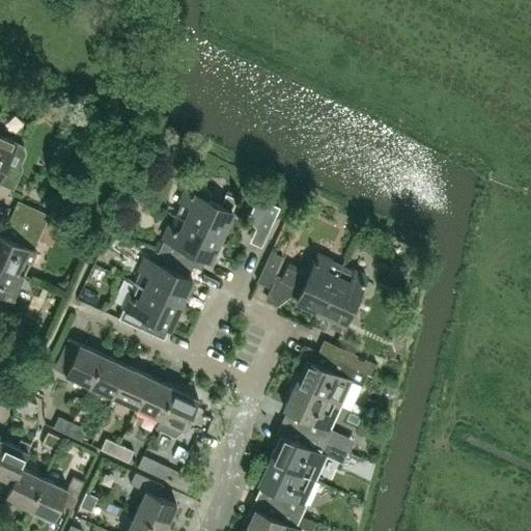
[(0,177),(15,185),(22,168),(21,164),(25,154),(22,145),(0,135),(0,177)]
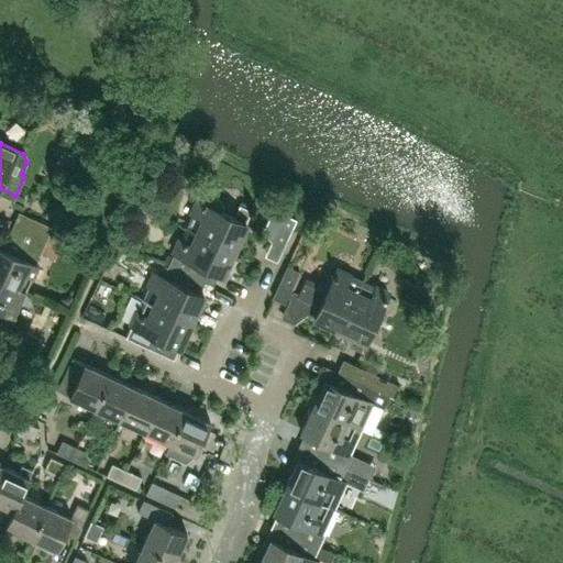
[(233,250),(252,211),(239,205),(233,217),(221,211),(223,207),(222,201),(213,197),(208,198),(205,205),(197,200),(185,228),(233,250)]
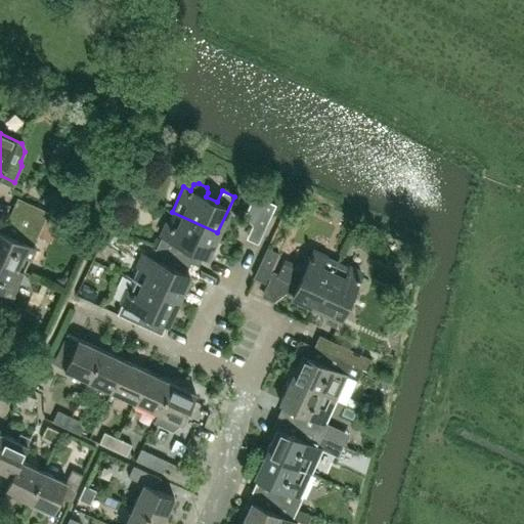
[(258,243),(271,213),(275,204),(254,194),(252,201),(247,210),(246,212),(246,213),(246,214),(246,216),(246,218),(252,224),(246,237),(258,243)]
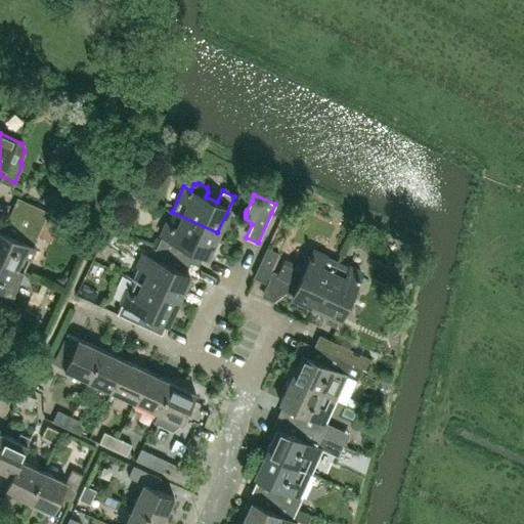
[(12,209),(7,220),(38,234),(43,223),(12,209)]
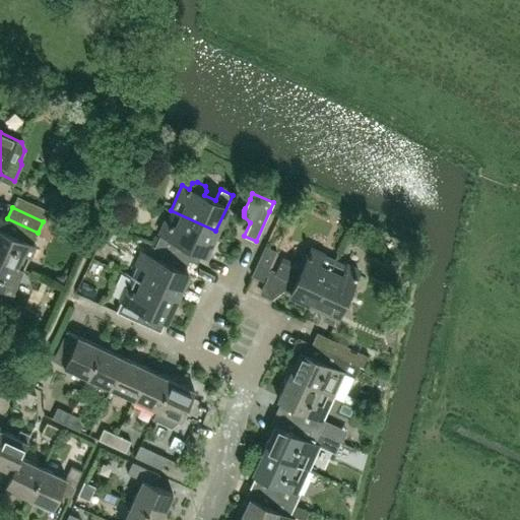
[(215,231),(171,210),(154,246),(183,258),(189,246),(205,253),(215,231)]
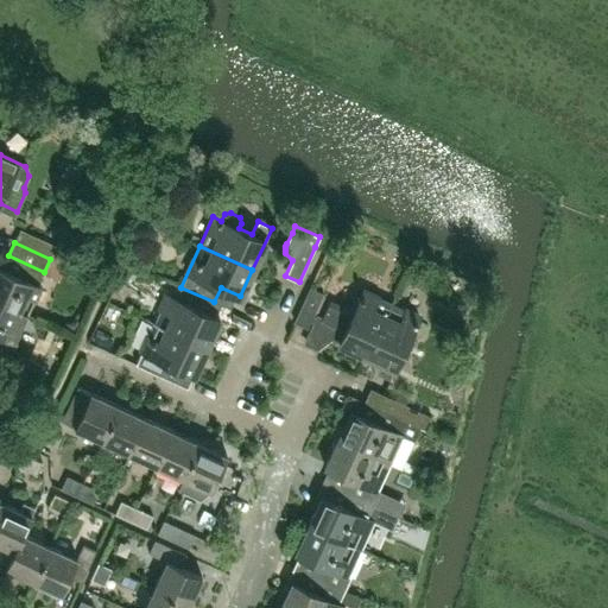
[(38,284),(44,272),(8,255),(4,267),(0,265),(0,302),(26,315),(40,284),(38,284)]
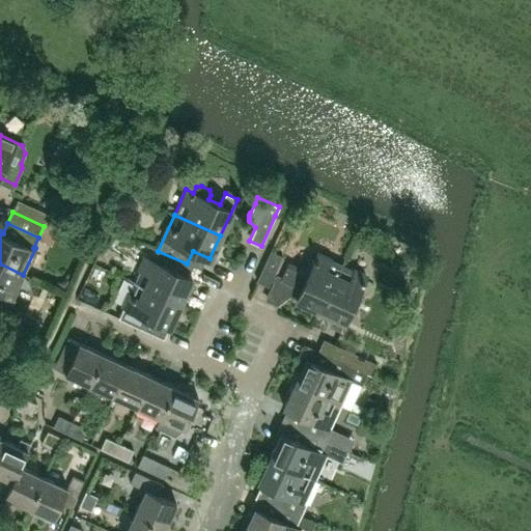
[(44,226),(38,238),(51,244),(57,232),(51,229),(44,226)]
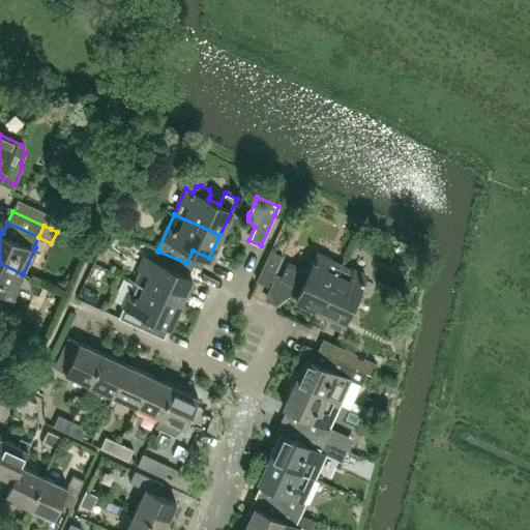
[(178,303),(190,277),(182,273),(186,263),(157,251),(153,260),(145,257),(134,283),(178,303)]
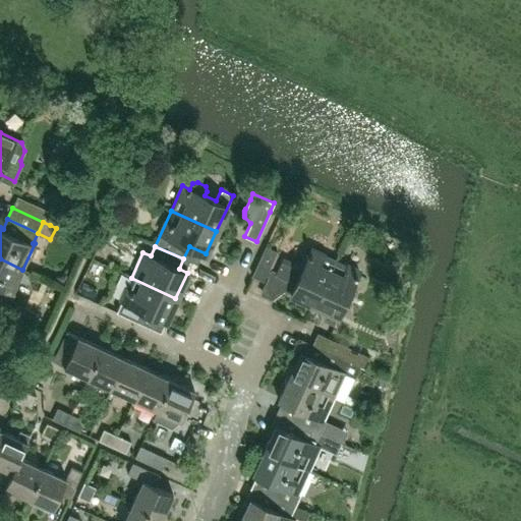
[(263,281),(266,275),(287,284),(284,291),(313,304),(334,259),(311,249),(307,256),(303,254),(299,264),(283,256),(277,270),(272,268),(279,252),(266,246),(251,276),(263,281)]
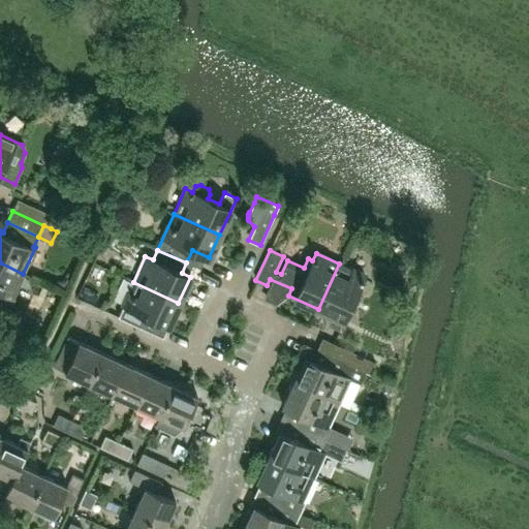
[(10,296),(12,297),(23,274),(0,262),(0,305),(5,307),(10,296)]
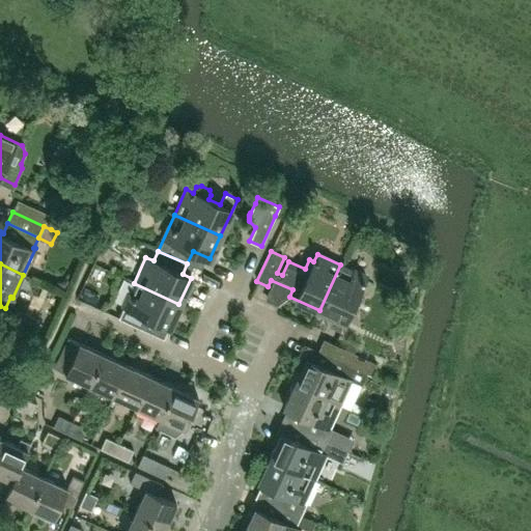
[(342,328),(366,276),(340,264),(319,310),(334,316),(331,323),(342,328)]
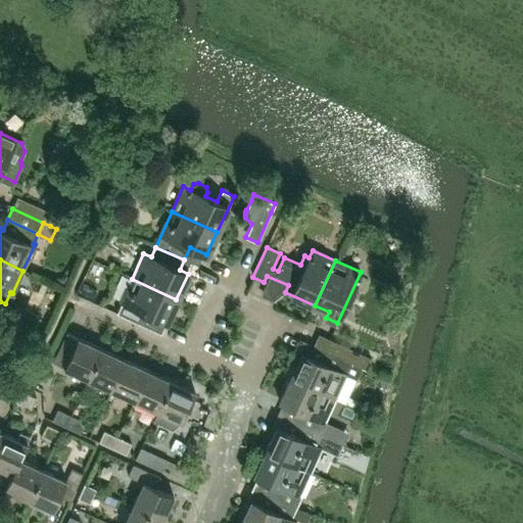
[(165,322),(176,299),(132,279),(122,301),(129,304),(124,317),(152,330),(157,319),(165,322)]
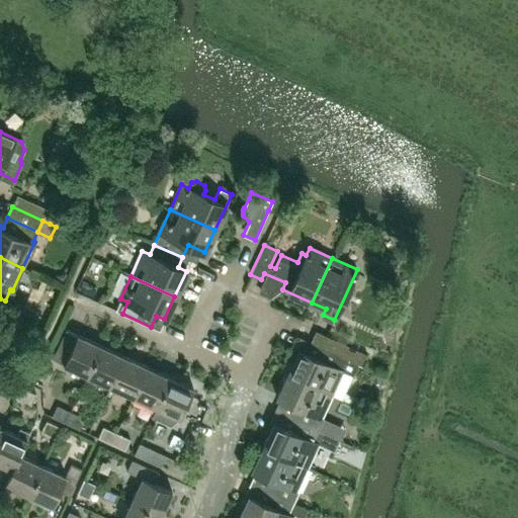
[(86,375),(100,345),(66,330),(52,359),(86,375)]
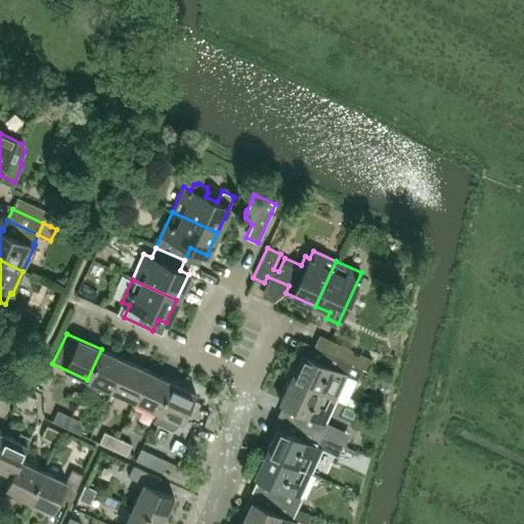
[(351,352),(352,350),(318,335),(313,346),(324,351),(362,367),(366,369),(372,359),(360,353),(358,356),(351,352)]
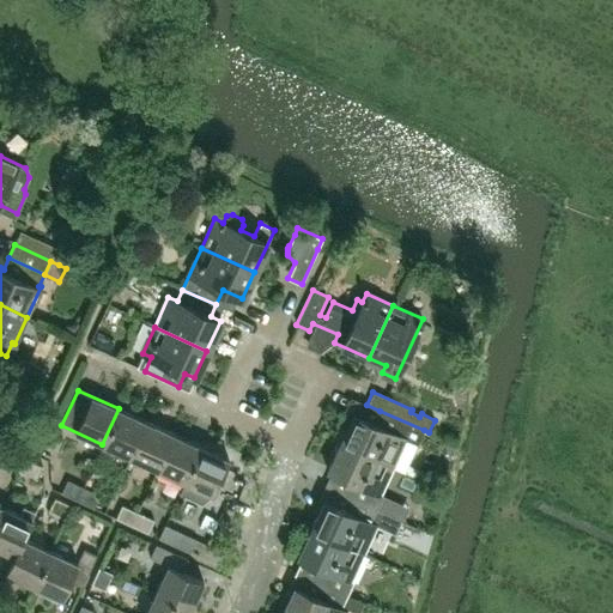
[(129,456),(146,422),(119,408),(102,444),(103,444),(98,456),(109,461),(115,450),(129,456)]
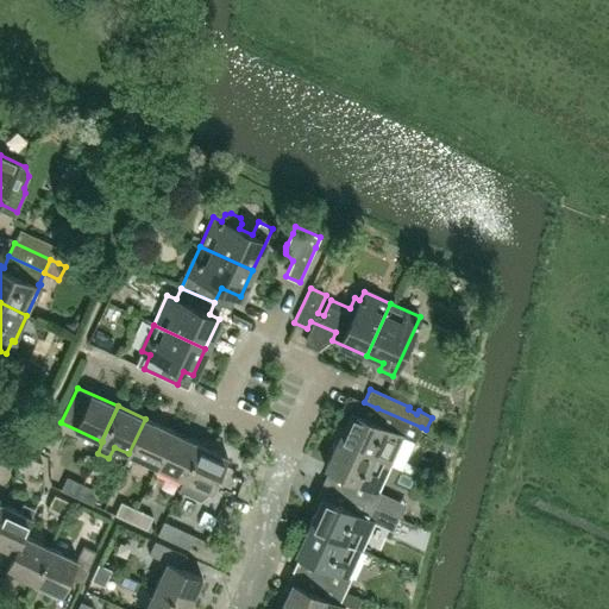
[(337,440),(389,464),(402,434),(415,440),(421,427),(377,408),(372,420),(351,410),(347,418),(337,440)]
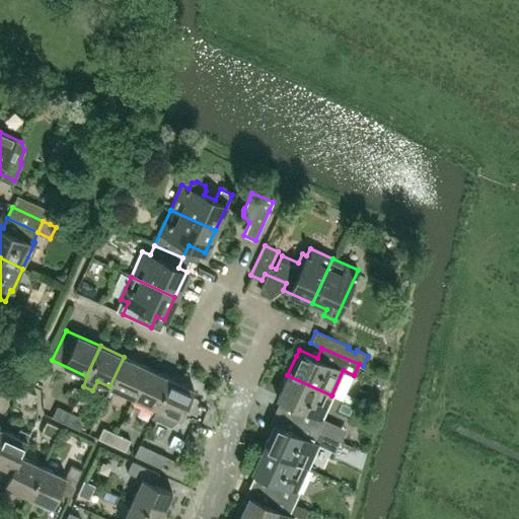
[(133,397),(146,367),(124,357),(109,386),(133,397)]
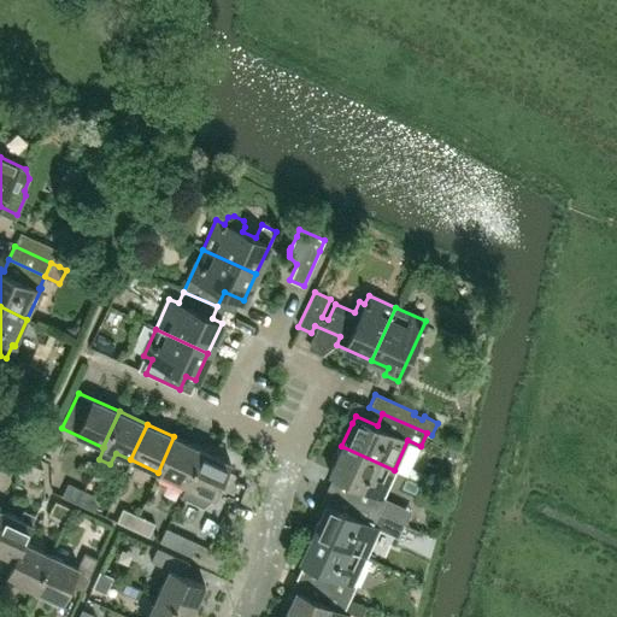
[(186,485),(201,448),(174,436),(158,472),(186,485)]
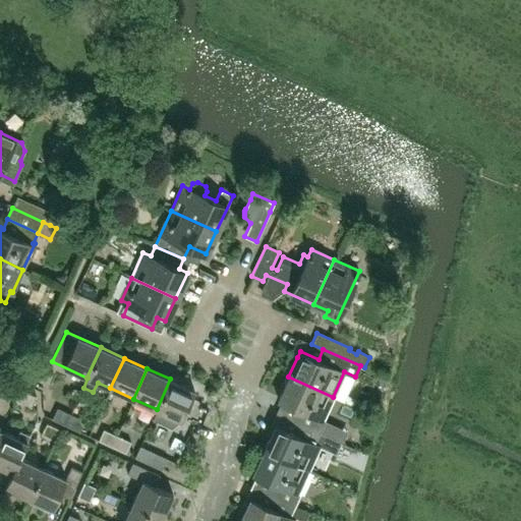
[(323,419),(333,397),(288,377),(278,400),(293,407),(289,417),(284,415),(284,416),(295,422),(320,433),(326,420),(323,419)]
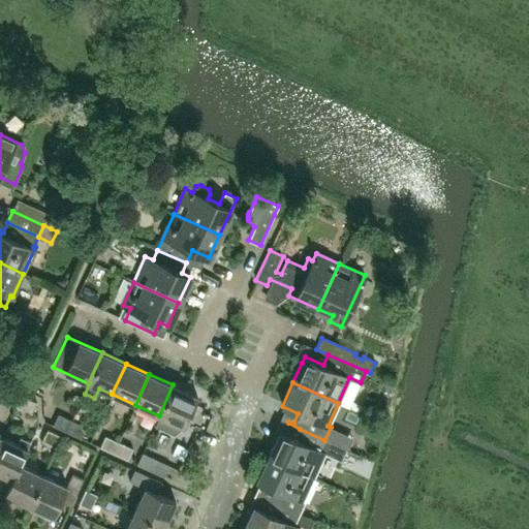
[(173,385),(173,384),(159,415),(155,425),(174,433),(183,427),(196,396),(173,385)]
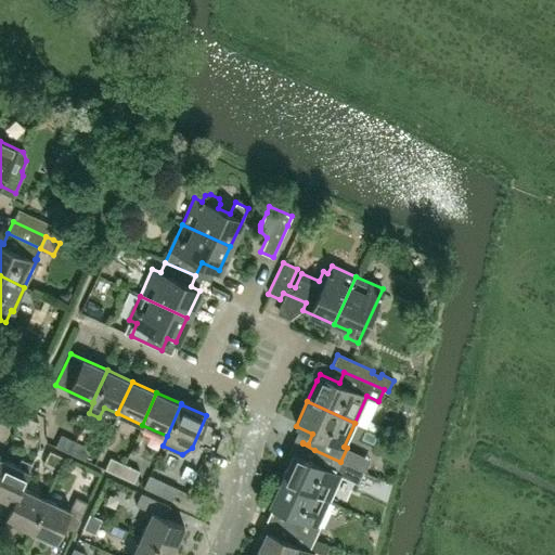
[(17,427),(24,415),(9,408),(3,421),(17,427)]
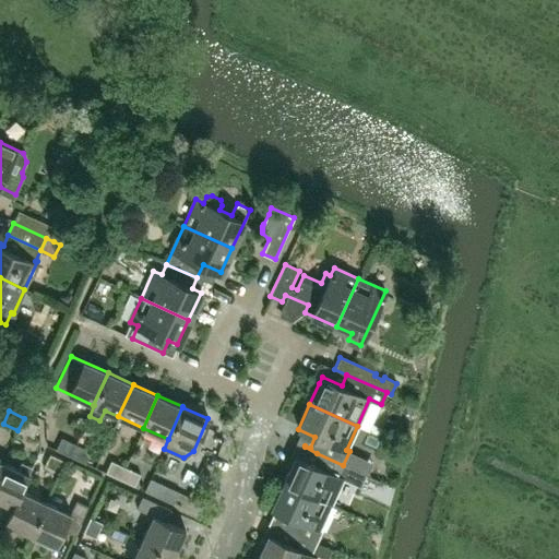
[(33,437),(38,425),(24,418),(18,430),(33,437)]
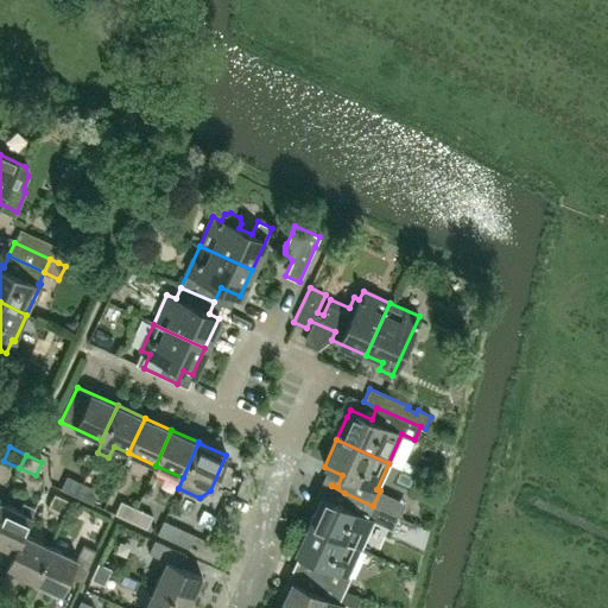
[(94,460),(89,470),(94,473),(99,463),(94,460)]
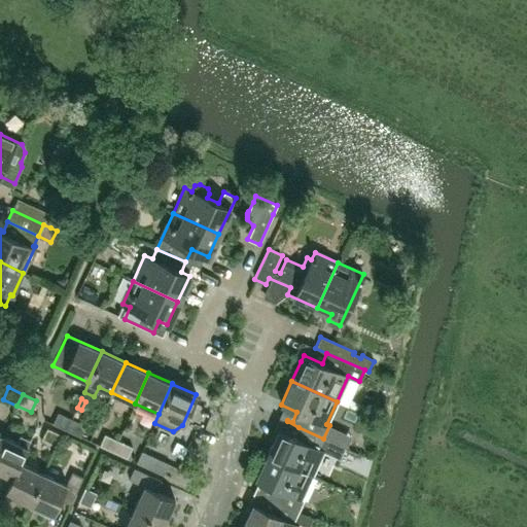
[(66,430),(71,419),(58,413),(53,424),(66,430)]
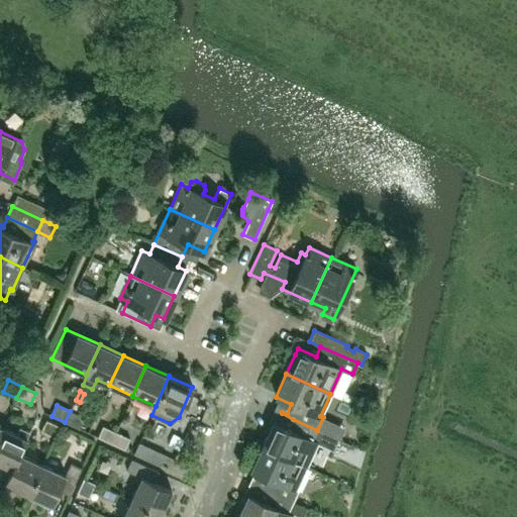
[(78,428),(83,417),(70,411),(65,422),(78,428)]
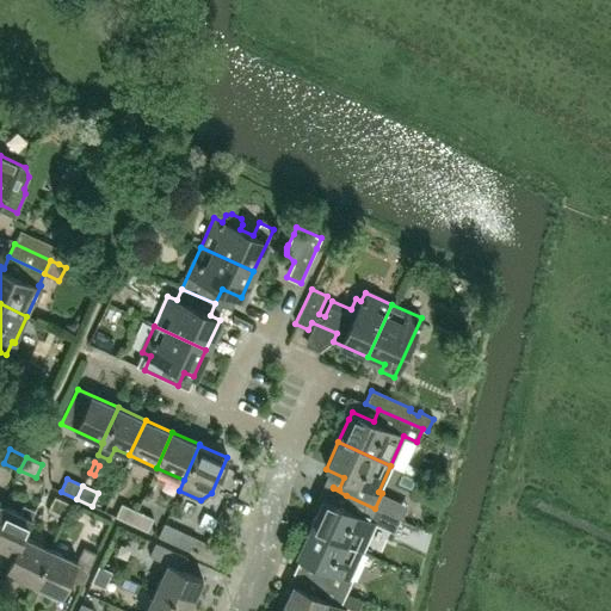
[(63,516),(69,504),(54,495),(48,508),(63,516)]
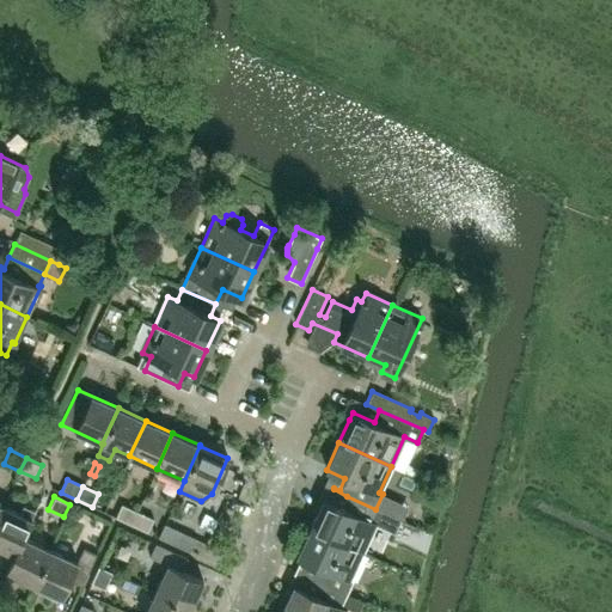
[(369,521),(375,509),(347,496),(342,508),(323,500),(310,527),(361,552),(374,524),(369,521)]
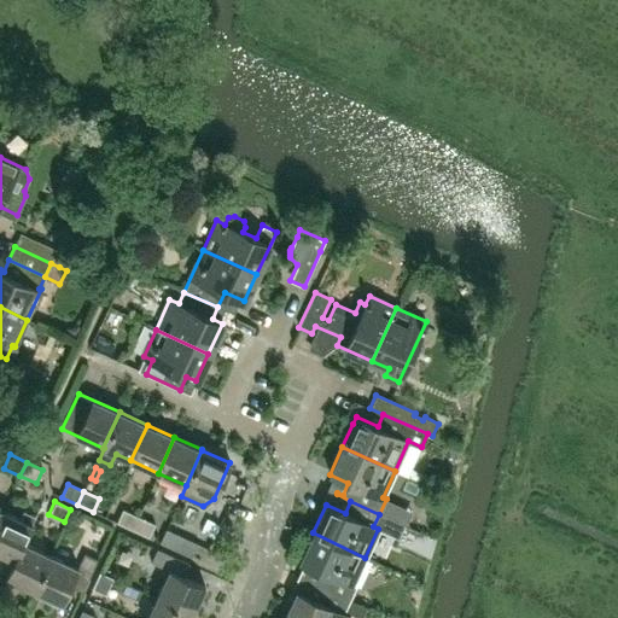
[(133,530),(138,517),(123,509),(117,523),(133,530)]
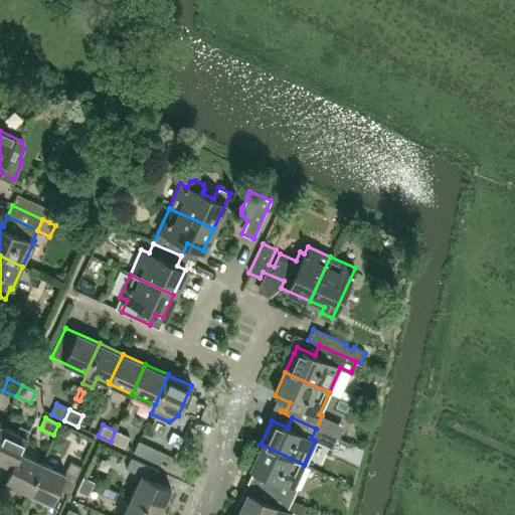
[(19,452),(26,437),(29,430),(20,425),(17,433),(3,426),(0,432),(0,461),(11,466),(4,481),(5,482),(18,452),(19,452)]
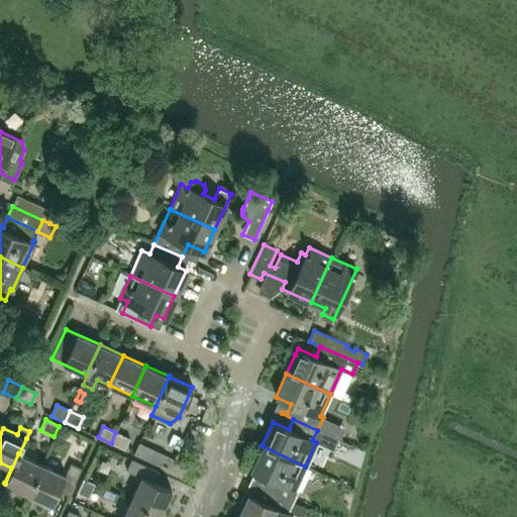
[(124,449),(129,438),(115,432),(111,443),(124,449)]
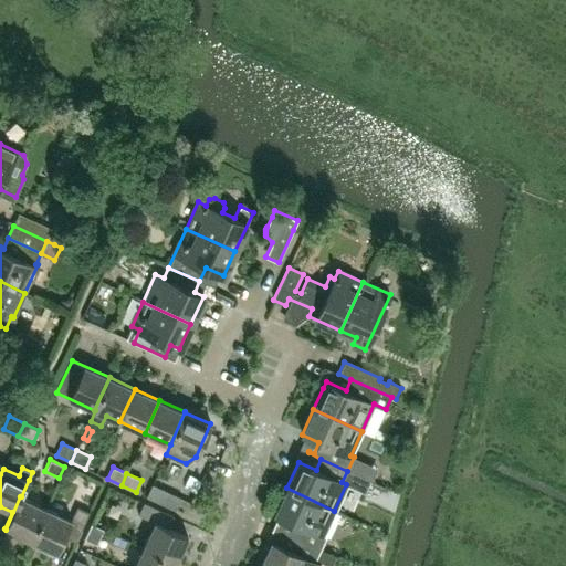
[(181,499),(152,484),(146,496),(176,510),(181,499)]
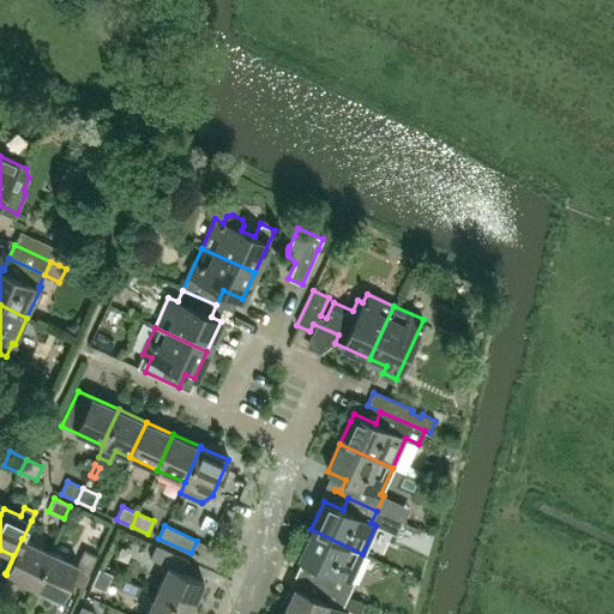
[(350,581),(362,554),(311,529),(298,558),(317,566),(311,578),(306,576),(306,577),(319,584),(348,596),(354,582),(350,581)]
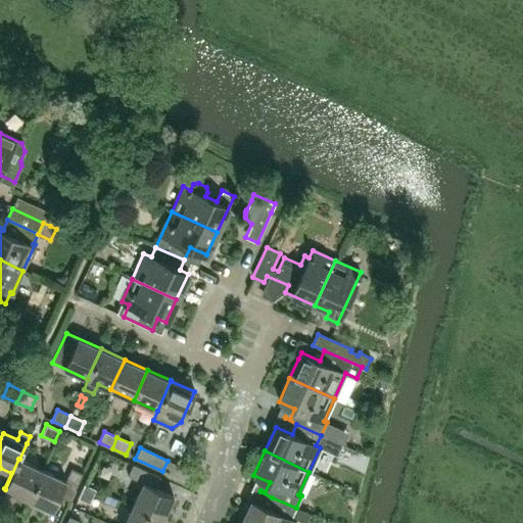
[(42,470),(19,459),(18,459),(5,489),(29,500),(42,470)]
